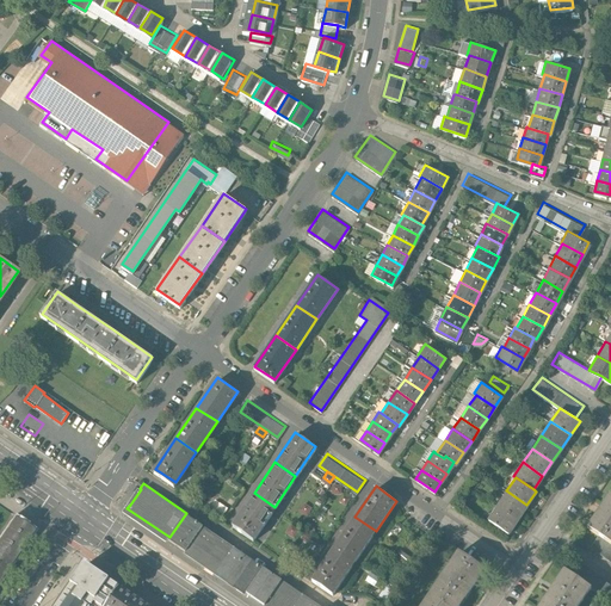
[(506,490),(497,505),(518,519),(526,505),(506,490)]
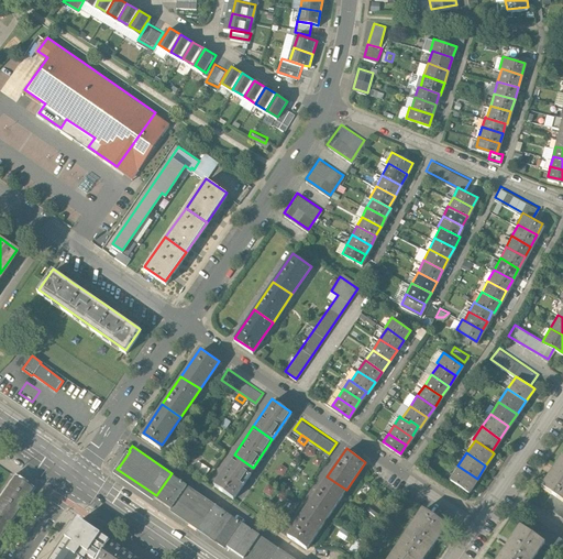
[(234,495),(253,468),(234,455),(214,482),(234,495)]
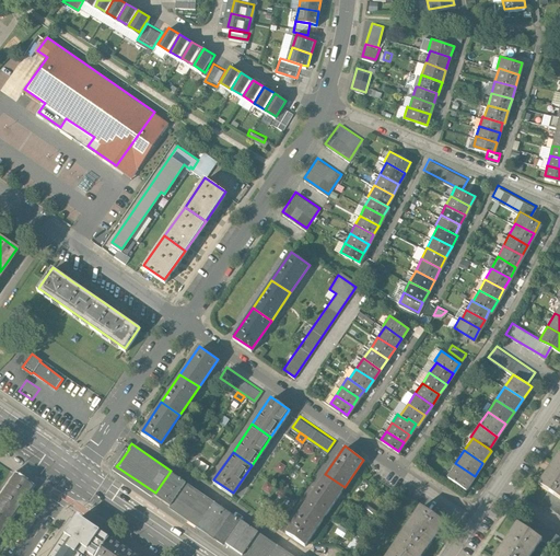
[(559,453),(538,484),(548,489),(559,497),(559,453)]
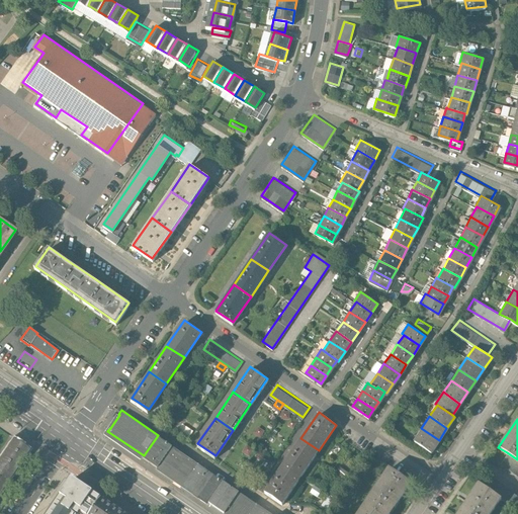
[(264,429),(259,425),(255,431),(261,435),(264,429)]
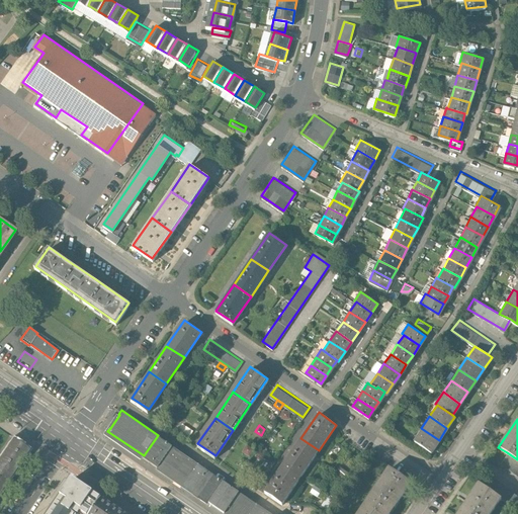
[(431,451),(439,440),(421,428),(414,439),(431,451)]
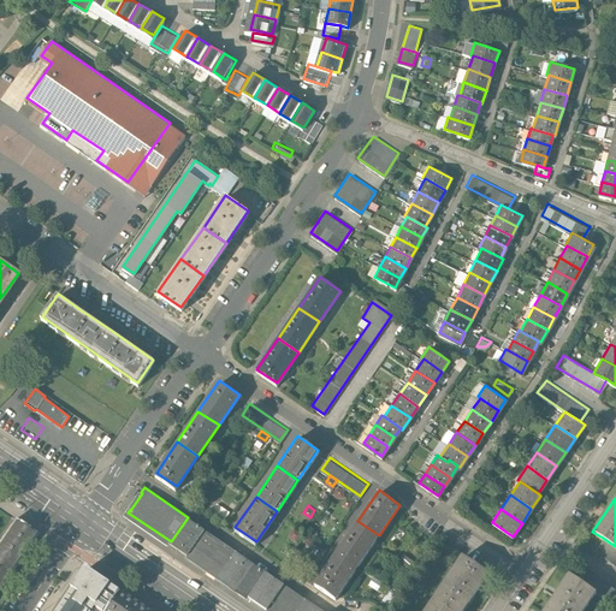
[(171,541),(187,553),(205,528),(188,517),(171,541)]
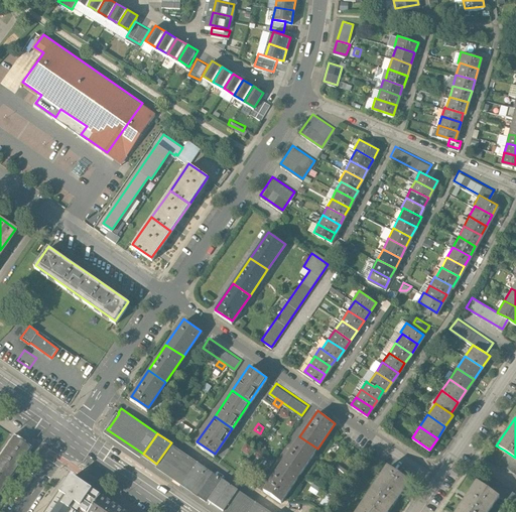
[(13,436),(0,455),(0,466),(10,473),(28,446),(13,436)]
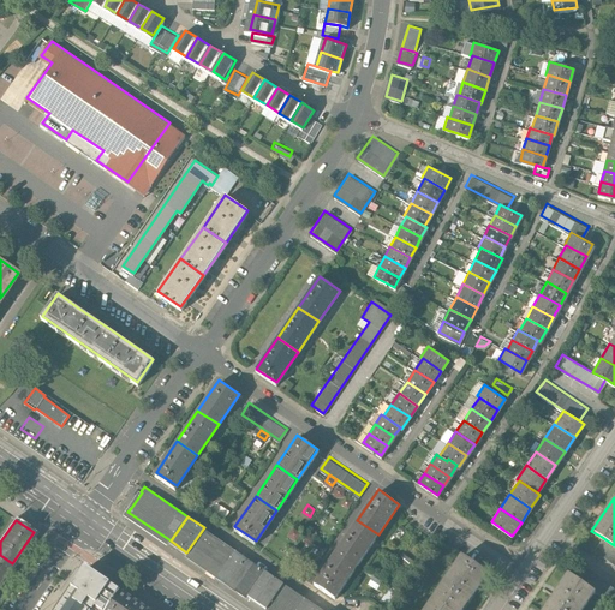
[(358,566),(378,534),(357,520),(336,550),(358,566)]
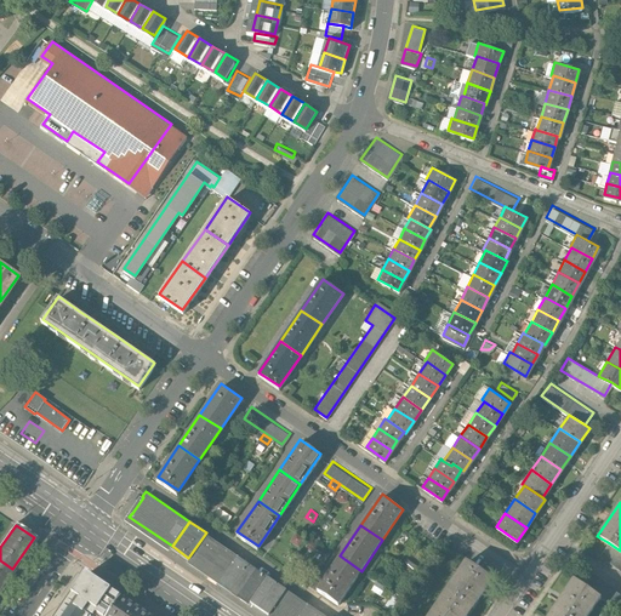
[(188,558),(210,571),(227,547),(206,532),(188,558)]
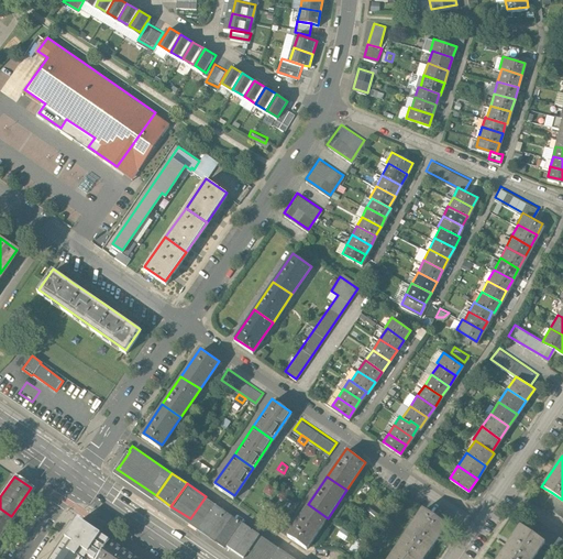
[(562,500),(551,492),(544,503),(562,515),(562,500)]
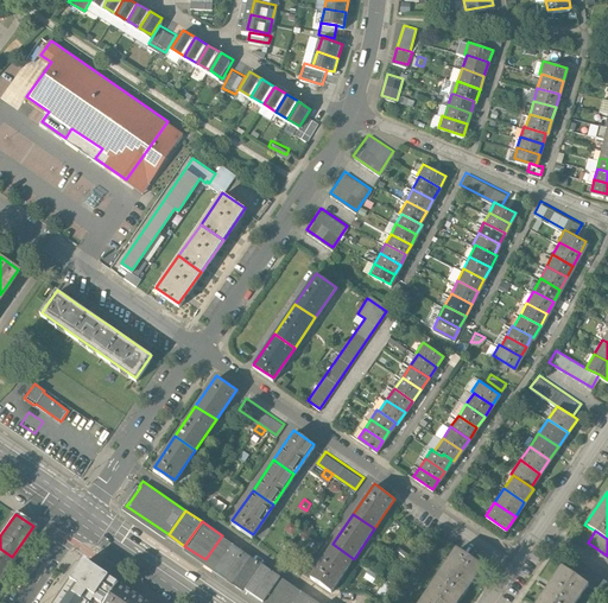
[(226,573),(242,548),(222,535),(206,559),(226,573)]
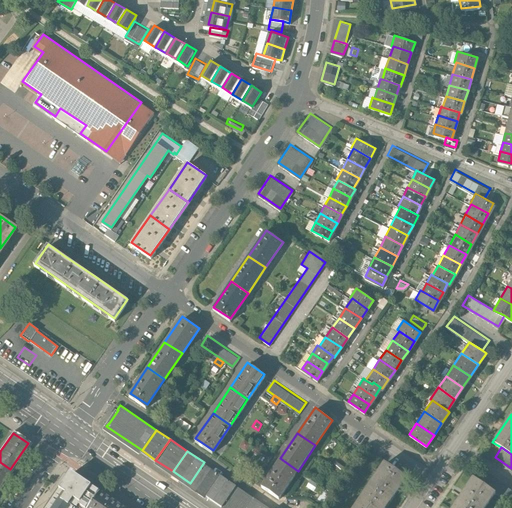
[(254,461),(249,457),(245,463),(251,466),(254,461)]
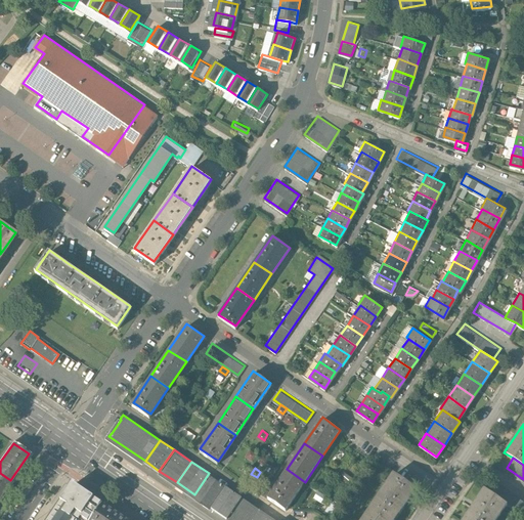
[(287,508),(305,482),(287,469),(268,495),(287,508)]
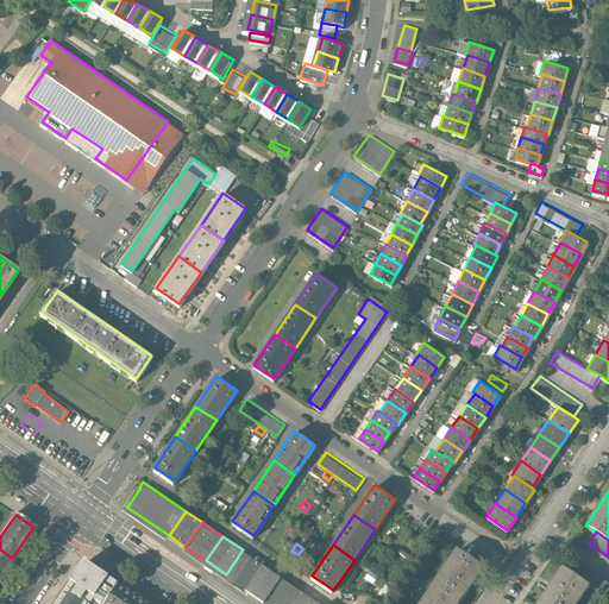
[(401,546),(396,552),(408,562),(414,557),(401,546)]
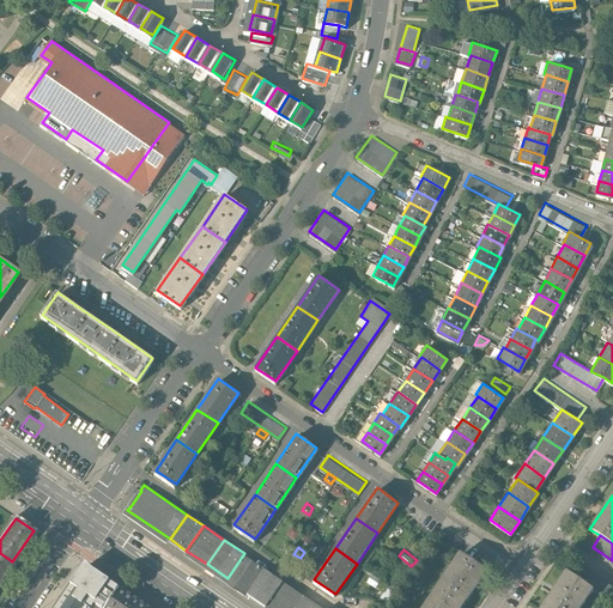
[(0,578),(12,561),(0,553),(0,578)]
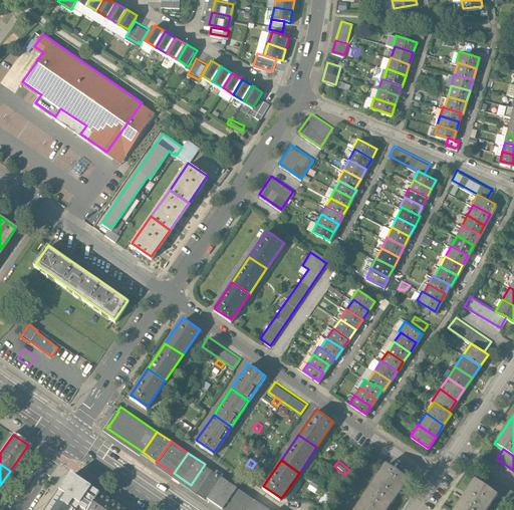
[(199,491),(213,470),(205,464),(191,485),(199,491)]
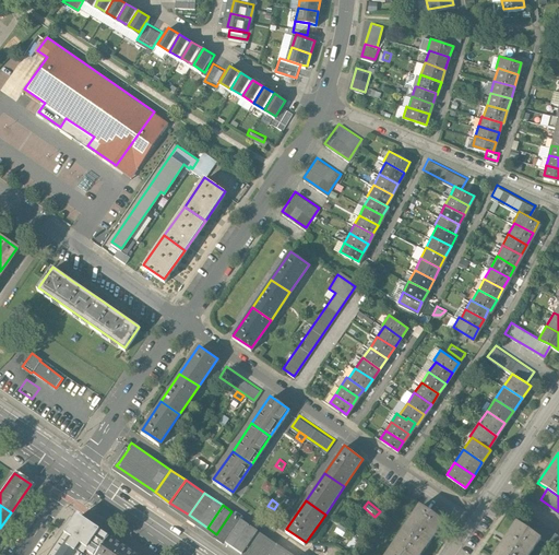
[(419,505),(399,534),(423,551),(443,520),(419,505)]
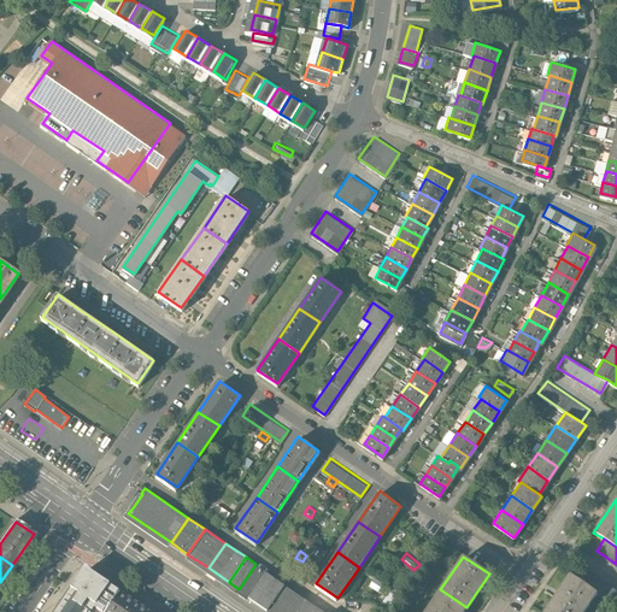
[(266,571),(256,564),(239,589),(250,596),(266,571)]
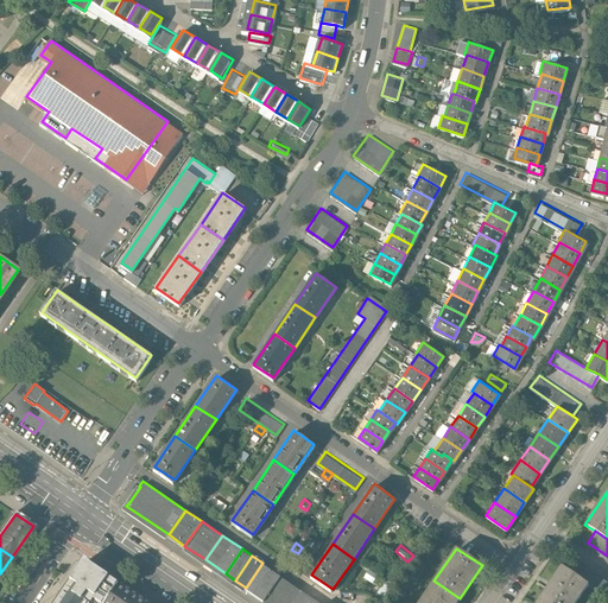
[(607,578),(577,558),(569,570),(588,583),(607,596),(607,578)]
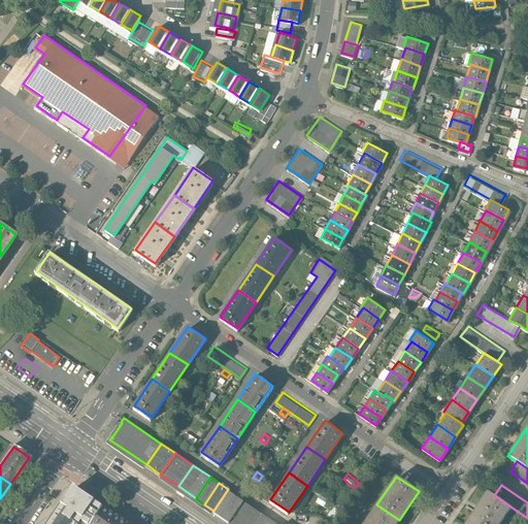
[(90,523),(103,505),(77,488),(52,523),(90,523)]
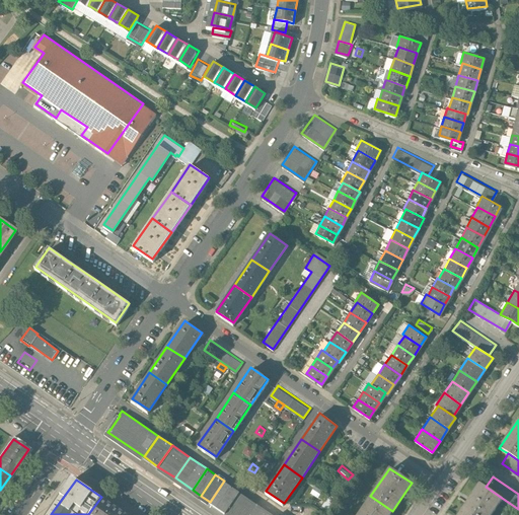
[(210,502),(225,512),(239,492),(224,481),(210,502)]
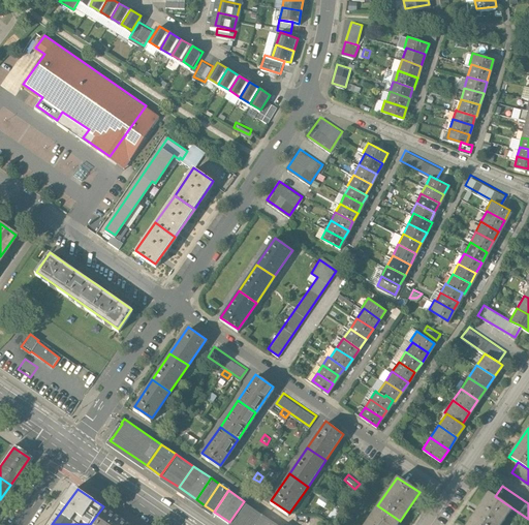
[(489,492),(469,522),(473,524),(498,524),(511,507),(495,496),(489,492)]
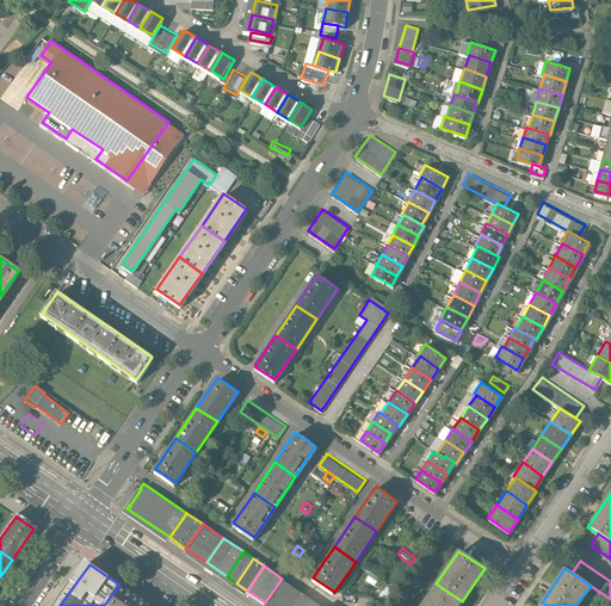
[(380,575),(372,570),(368,579),(375,583),(380,575)]
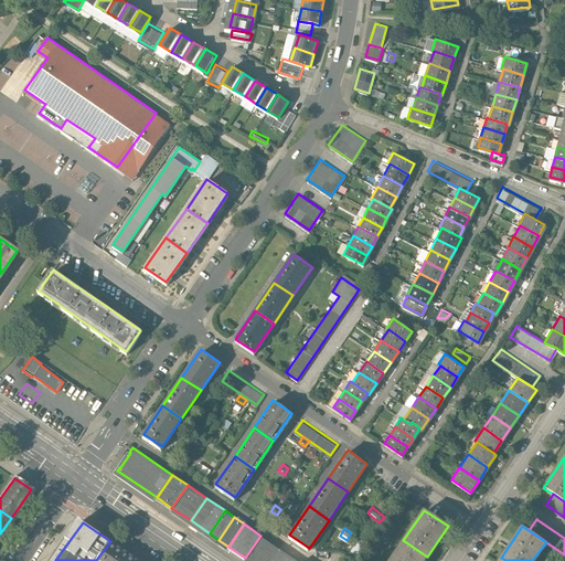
[(245,558),(249,560),(269,560),(279,548),(260,536),(245,558)]
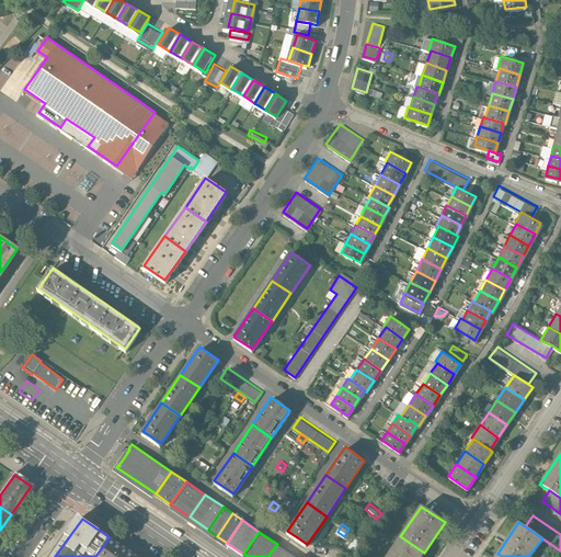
[(421,556),(424,553),(400,536),(386,556),(421,556)]
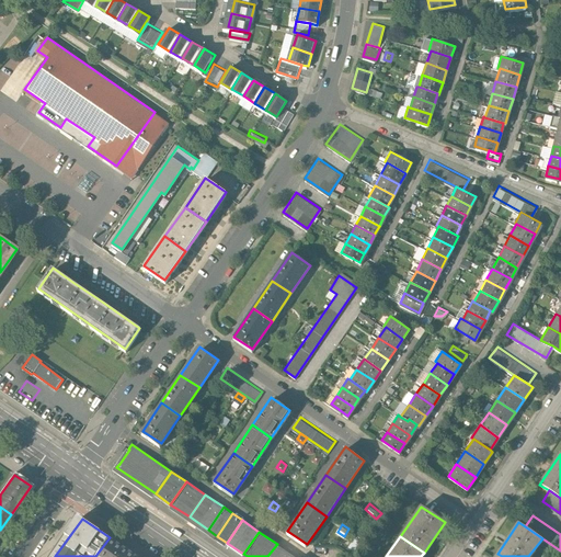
[(364,544),(355,537),(350,545),(358,552),(364,544)]
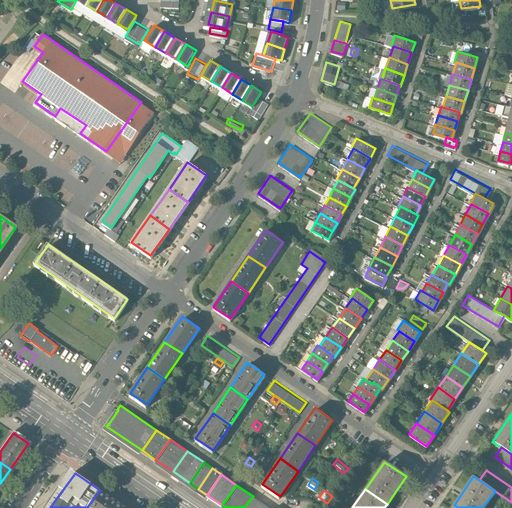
[(124,507),(125,507),(101,491),(88,507),(124,507)]
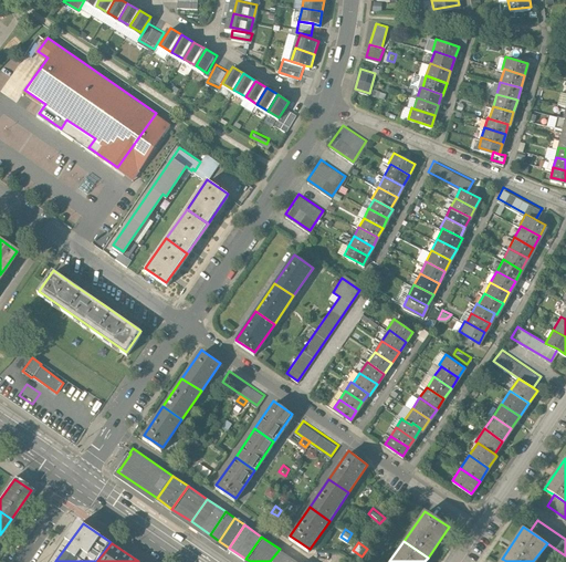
[(299,561),(280,549),(270,561),(299,561)]
